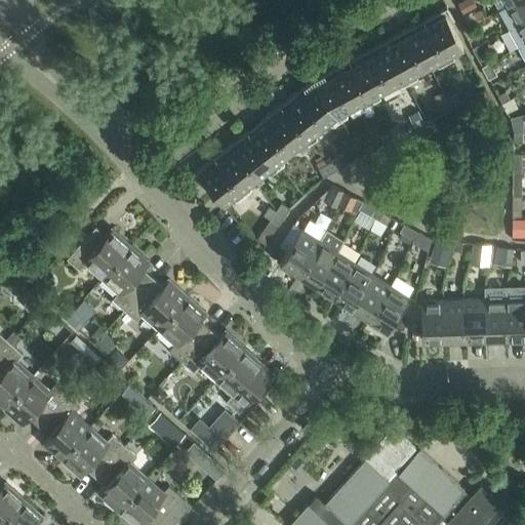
[(467,0),(459,4),(458,4),(463,13),(477,5),(474,0),(467,0)]
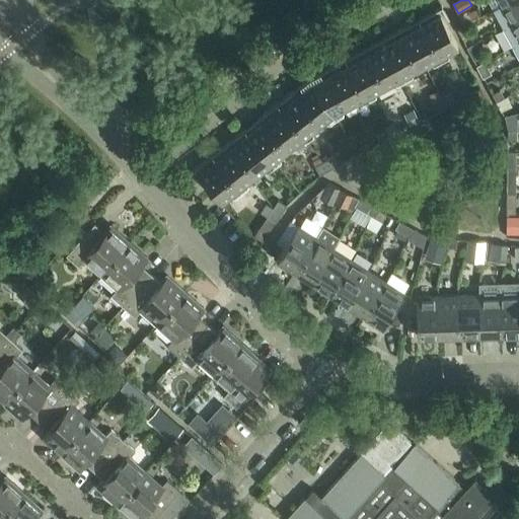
[(494,10),(504,28),(518,19),(518,0),(511,0),(500,6),(494,10)]
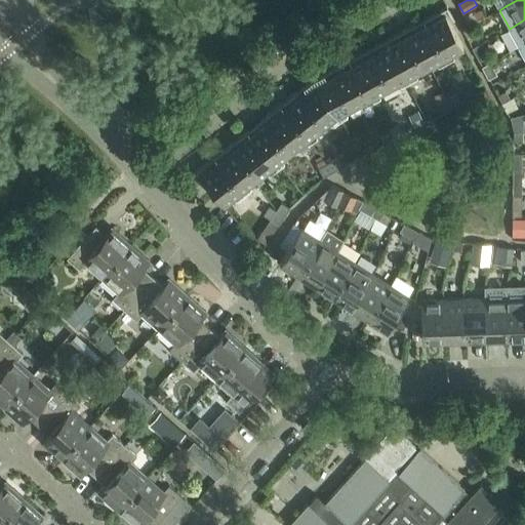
[(310,81),(193,174),(204,188),(207,185),(224,205),(336,116),(463,47),(451,25),(455,23),(447,7),(316,78),(312,72),(307,76),(310,81)]
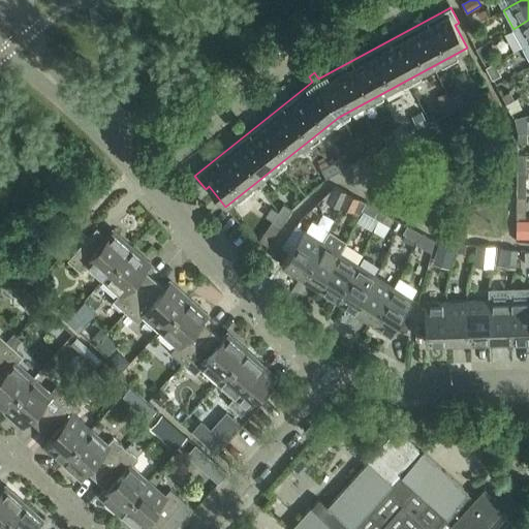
[(477,14),(469,19),(473,26),(473,27),(474,26),(475,26),(481,23),(481,22),(477,14)]
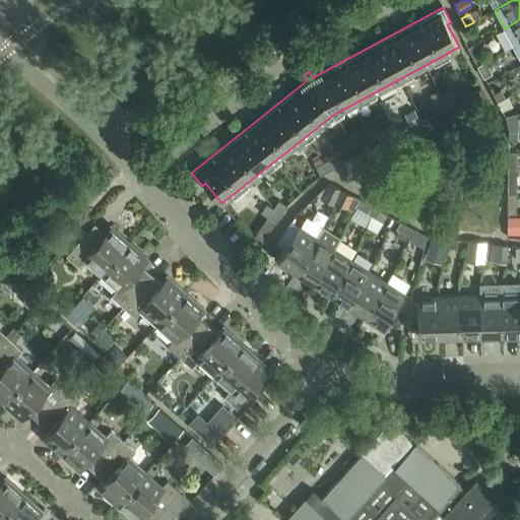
[(519,19),(505,28),(515,47),(519,44),(519,19)]
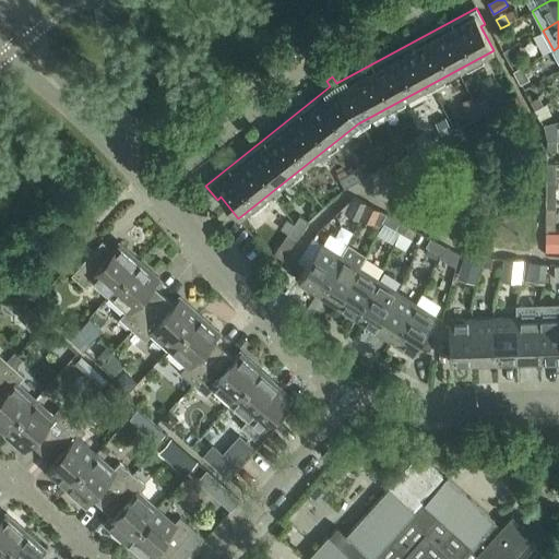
[(492,32),(497,40),(506,35),(502,27),(501,27),(500,28),(500,27),(492,32)]
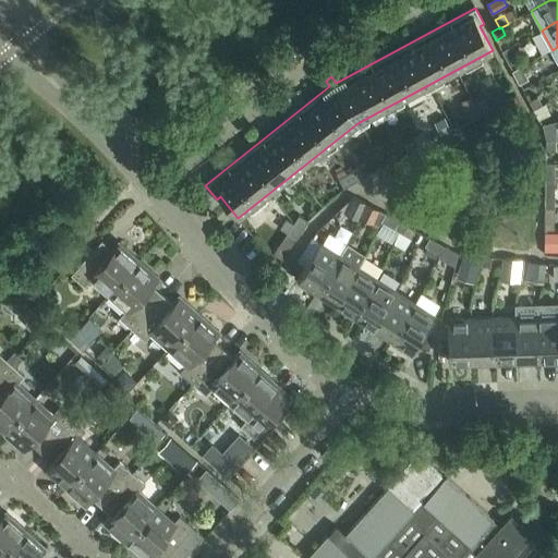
[(512,46),(501,51),(502,51),(510,67),(520,60),(512,46)]
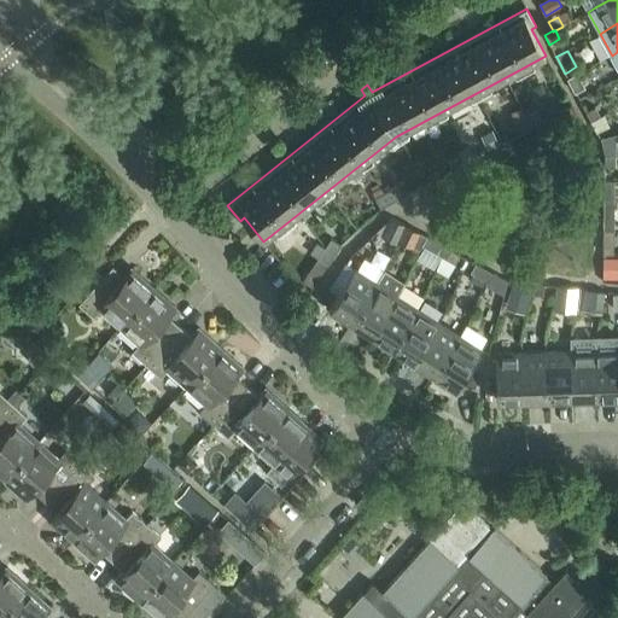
[(577,74),(567,79),(576,93),(586,88),(577,74)]
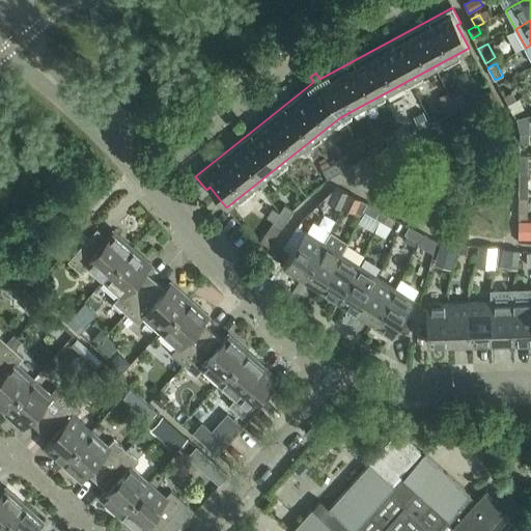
[(511,92),(503,96),(507,104),(515,100),(511,92)]
